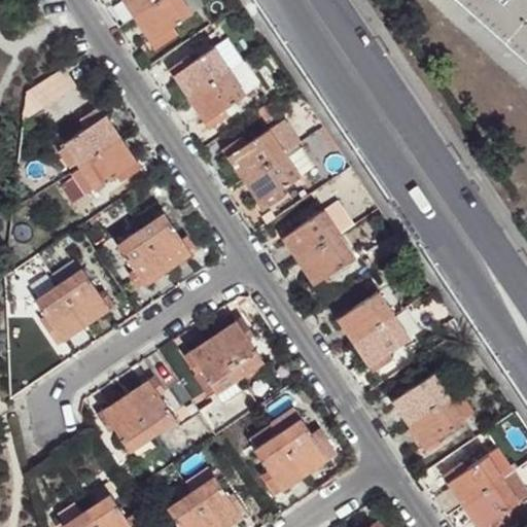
[(125,0),(136,18),(161,0),(125,0)]
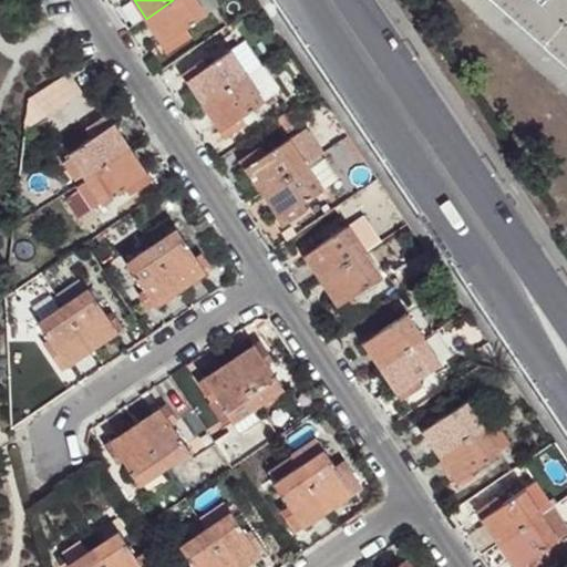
[(205,16),(194,0),(173,0),(146,19),(163,43),(205,16)]
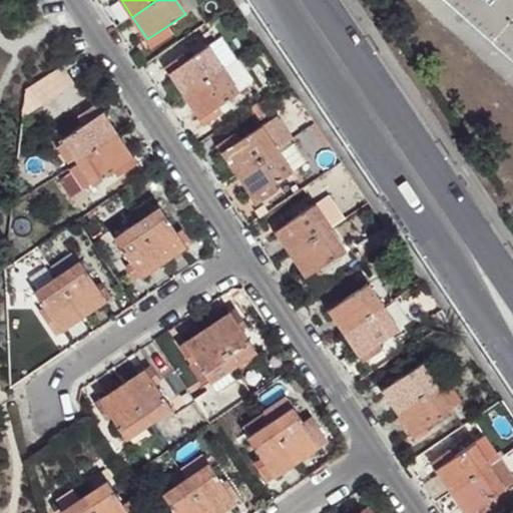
[(193,0),(175,0),(185,14),(197,6),(193,0)]
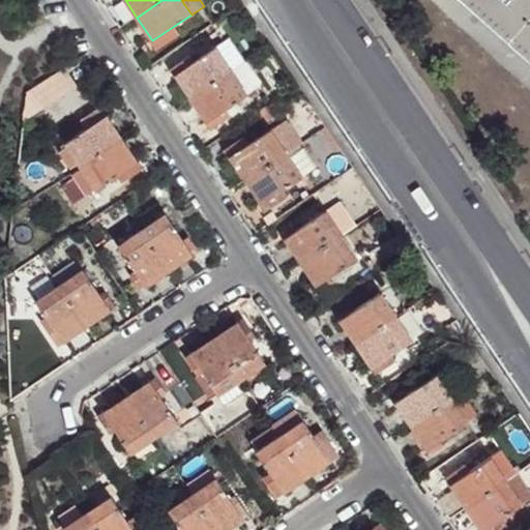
[(529,0),(462,0),(511,45),(529,24),(529,0)]
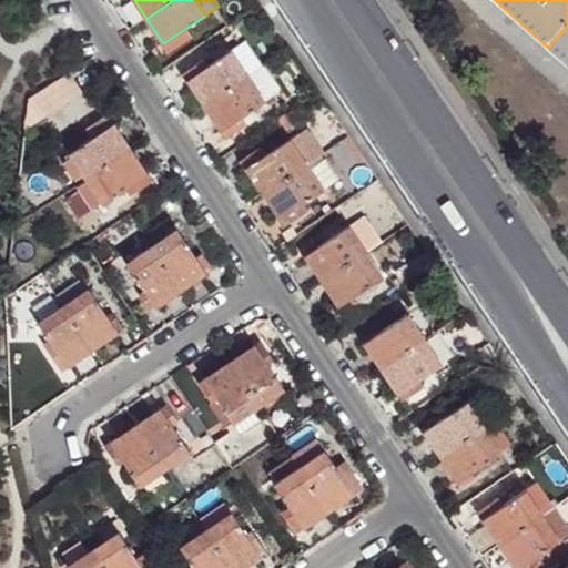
[(567,26),(548,48),(567,64),(567,26)]
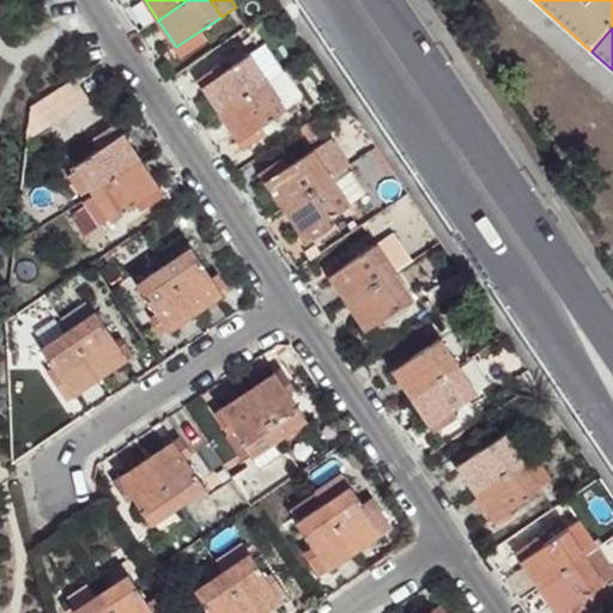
[(222,114),(267,85),(250,56),(204,86),(222,114)]
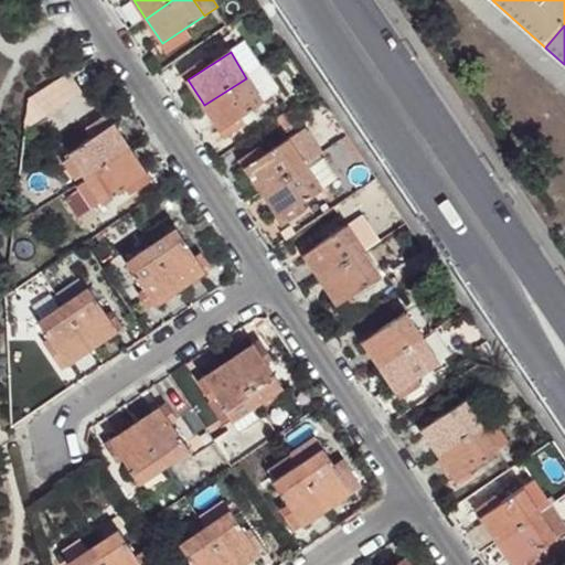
[(44,115),(82,91),(68,70),(31,94),(44,115)]
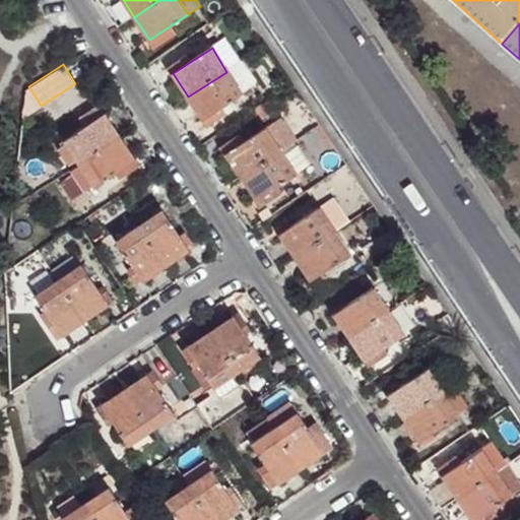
[(242,94),(226,72),(188,96),(203,120),(242,94)]
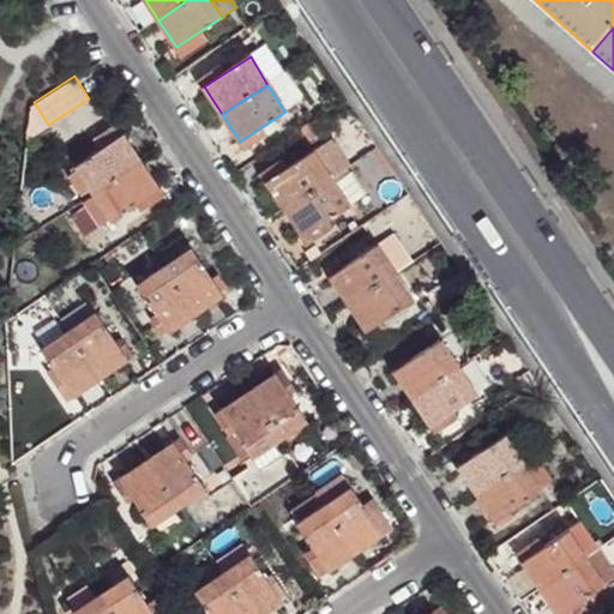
[(95,194),(143,163),(124,136),(77,166),(95,194)]
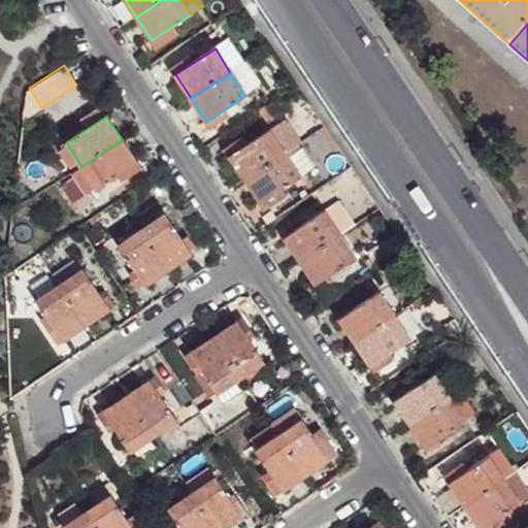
[(269,131),(286,155),(295,147),(278,125),(269,131)]
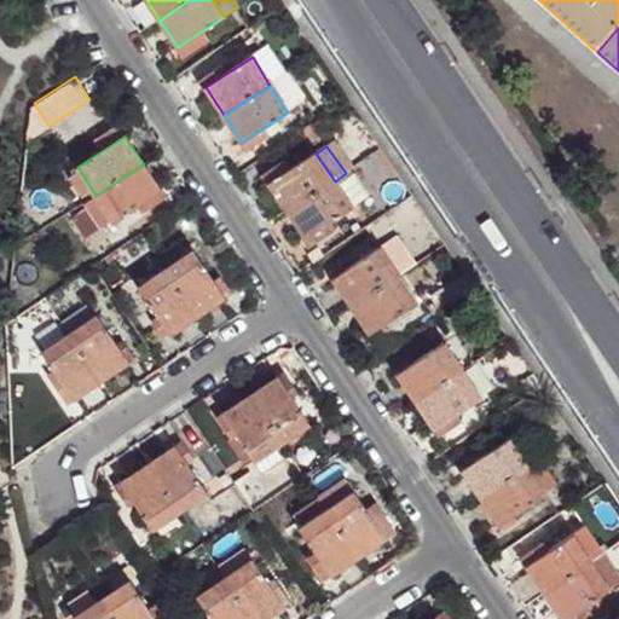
[(288,212),(335,181),(316,154),(270,184),(288,212)]
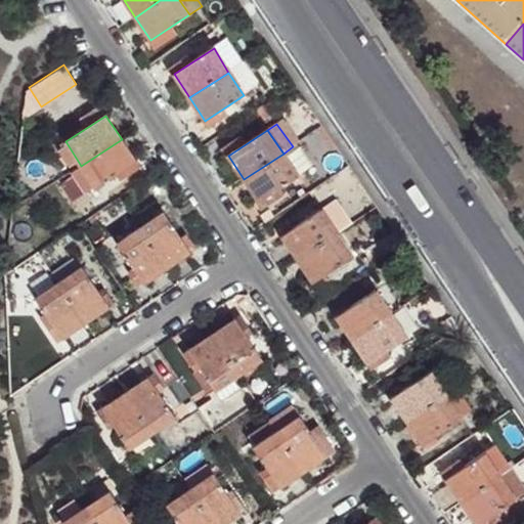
[(137,164),(122,139),(81,166),(97,189),(137,164)]
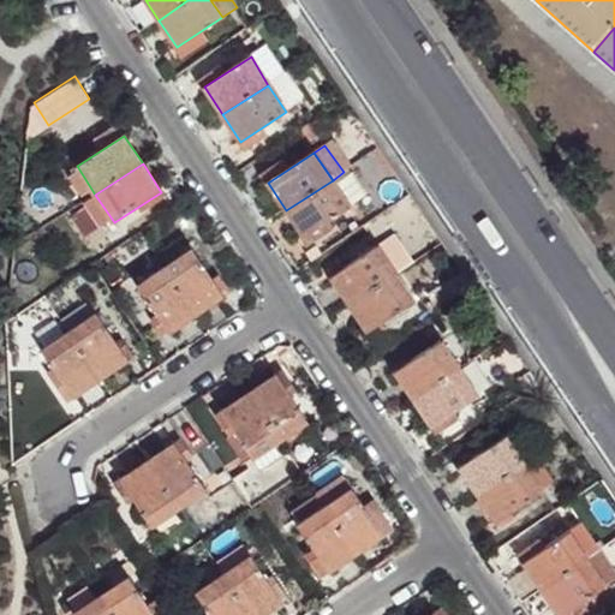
[(352,209),(333,180),(286,210),(305,239),(352,209)]
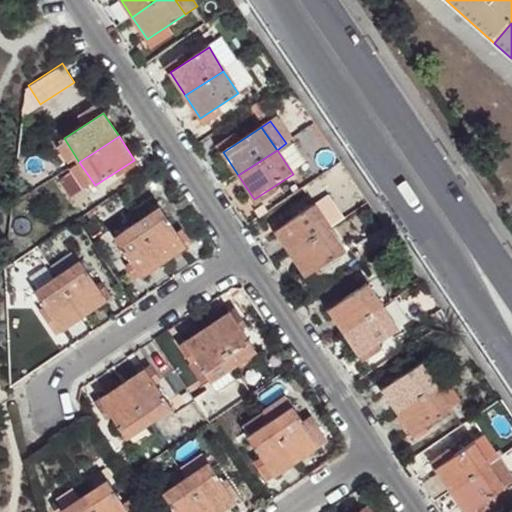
[(316,207),(331,230),(340,224),(324,200),(316,207)]
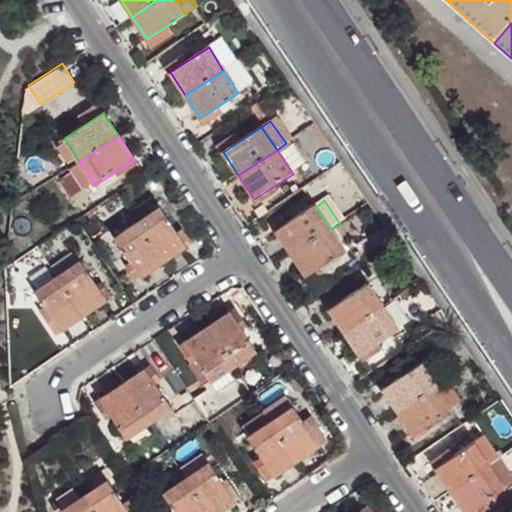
[(293,256),(331,230),(316,207),(277,232),(293,256)]
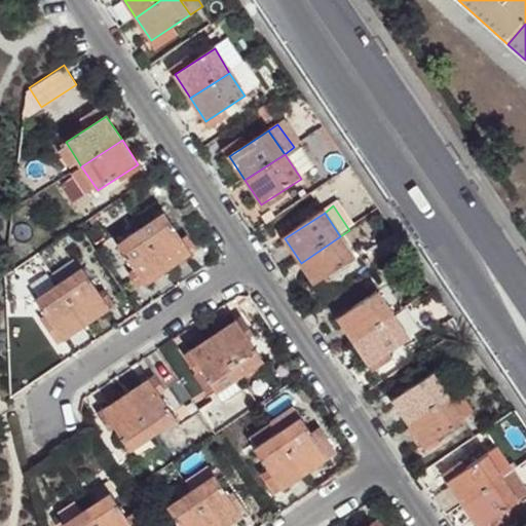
[(163,214),(140,229),(166,270),(191,254),(163,214)]
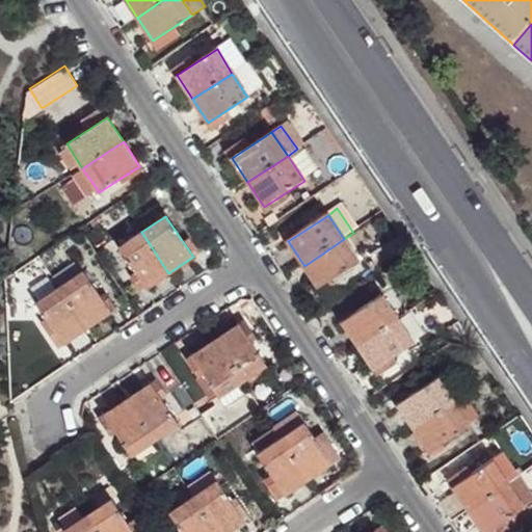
[(168,273),(141,232),(118,247),(144,288),(168,273)]
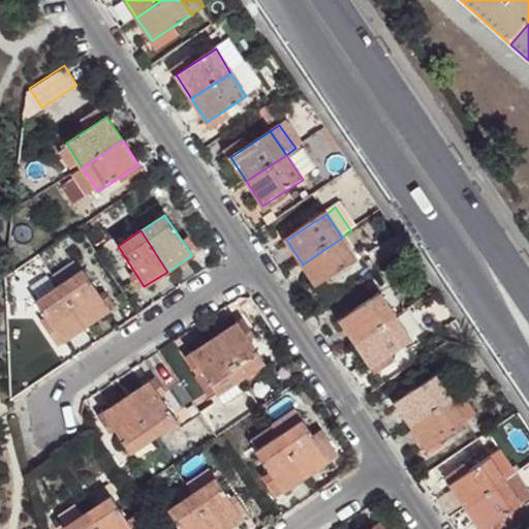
[(358,261),(342,238),(303,265),(318,288),(358,261)]
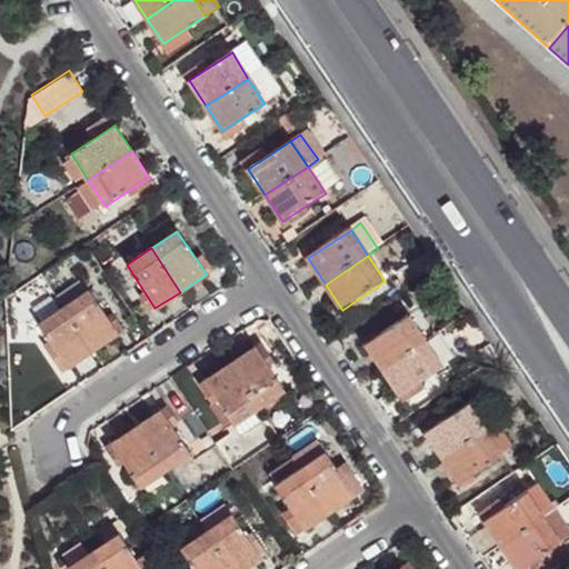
[(62,308),(87,290),(81,281),(56,298),(62,308)]
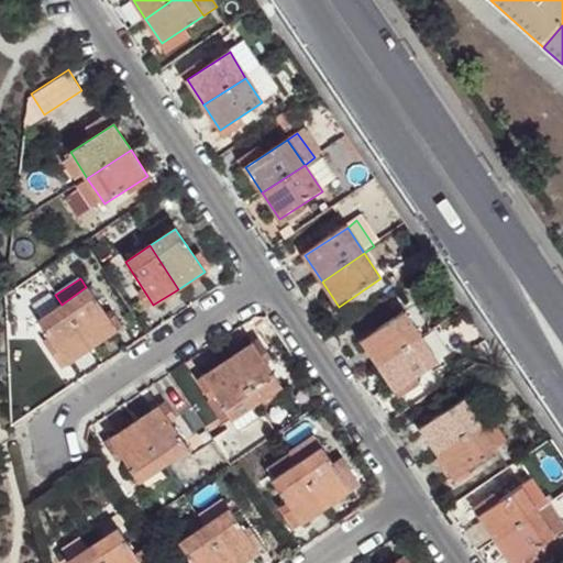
[(62,305),(89,346),(114,330),(86,287),(62,305)]
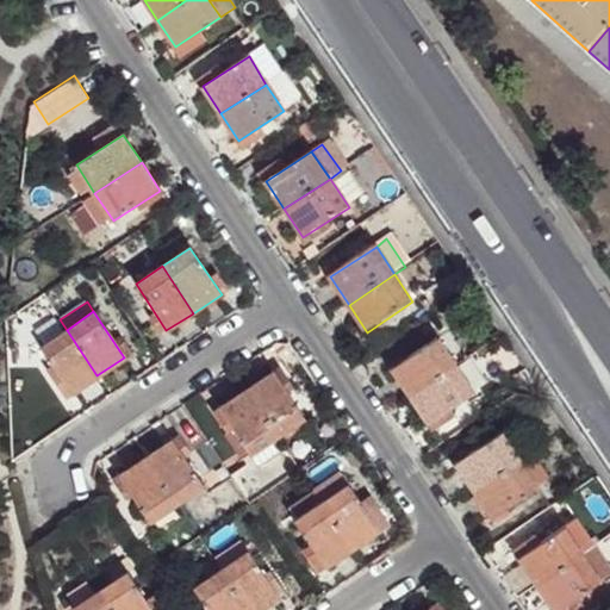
[(69,393),(97,375),(67,330),(39,348),(60,379),(67,388),(69,393)]
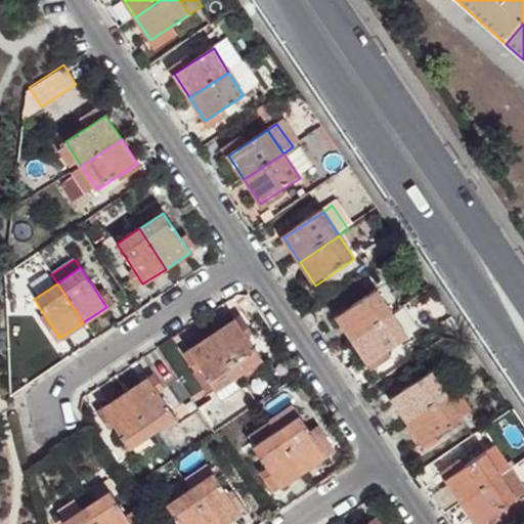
[(353,343),(392,315),(377,293),(350,309),(342,315),(338,318),(353,343)]
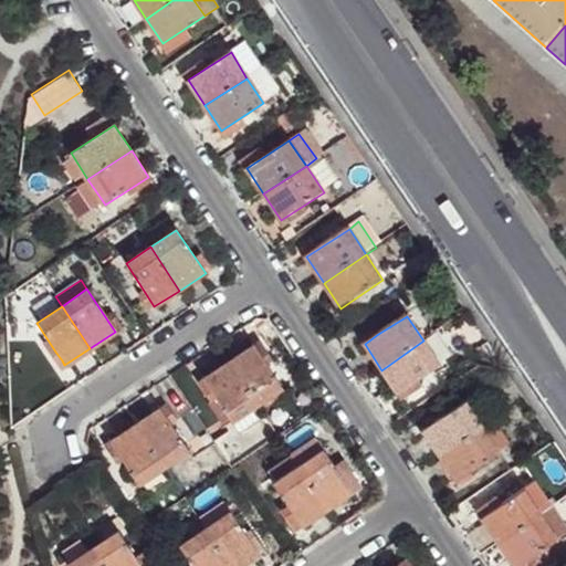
[(369,341),(378,334),(376,329),(366,335),(369,341)]
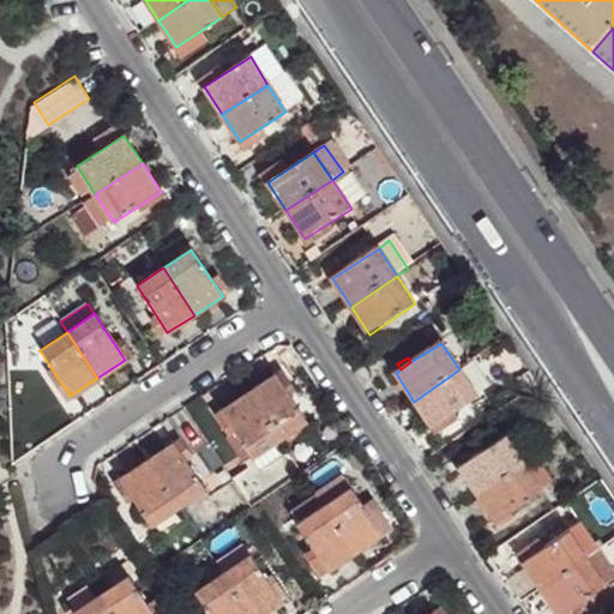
[(477,396),(459,369),(414,402),(431,427),(435,423),(445,417),(477,396)]
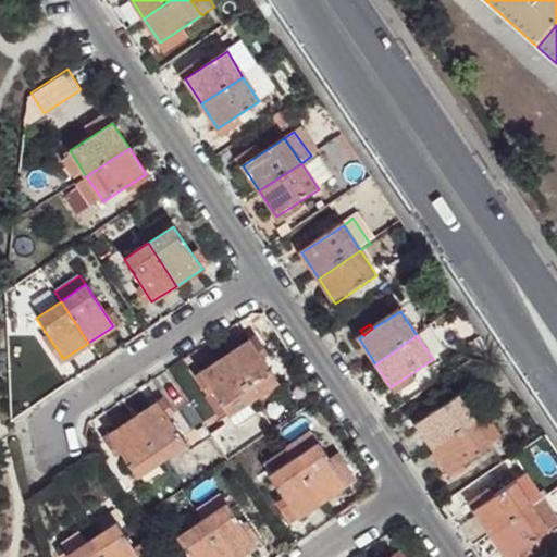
[(249,342),(254,348),(260,344),(256,337),(249,342)]
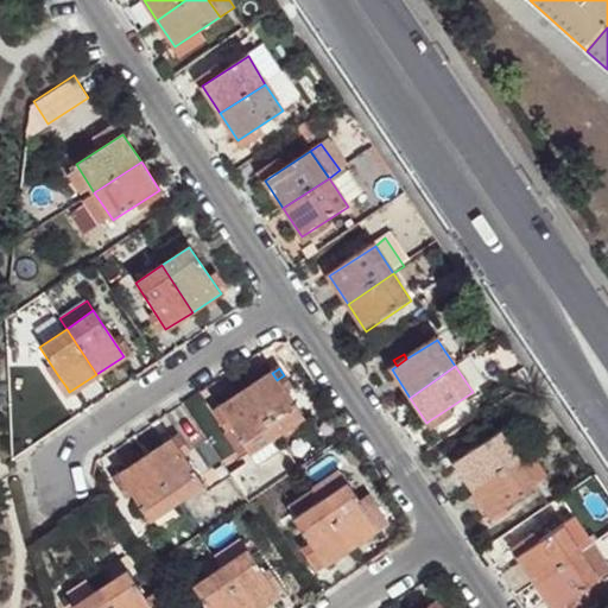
[(272,373),(245,391),(274,435),(302,417),(286,394),(292,390),(284,375),(277,380),(272,373)]
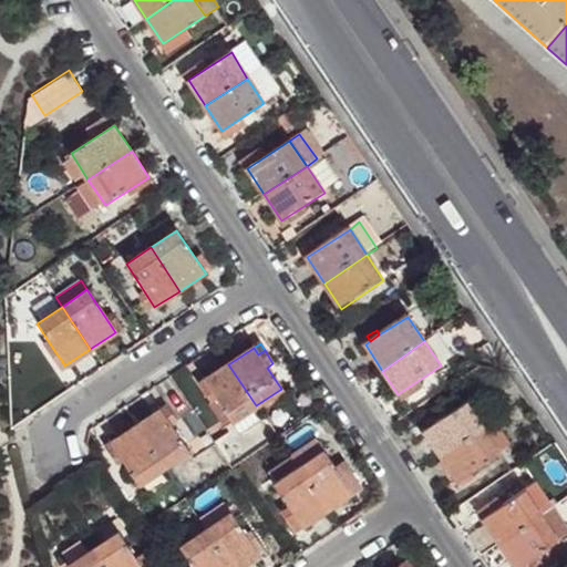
[(62,361),(55,352),(51,356),(57,364),(62,361)]
